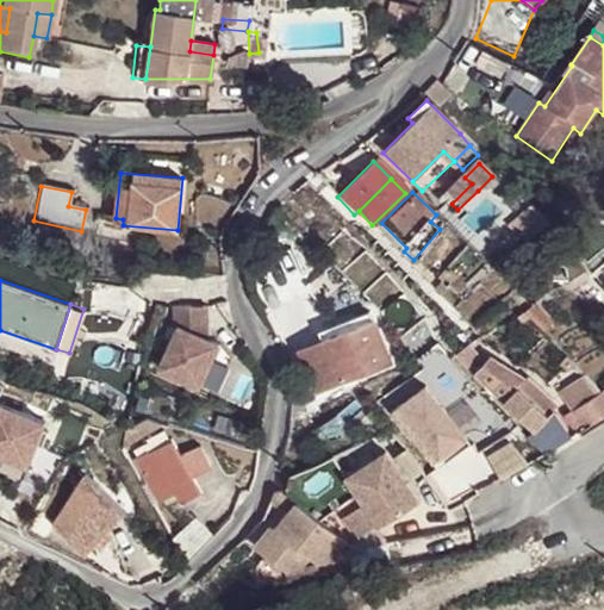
[(371,322),(368,313),(317,334),(319,342),(371,322)]
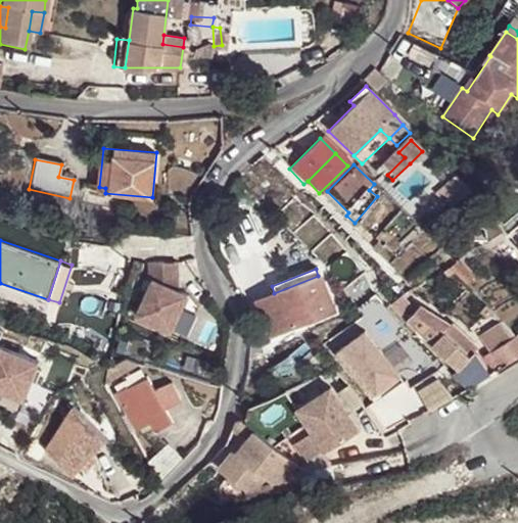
[(333,315),(318,276),(274,293),(275,295),(290,331),(333,315)]
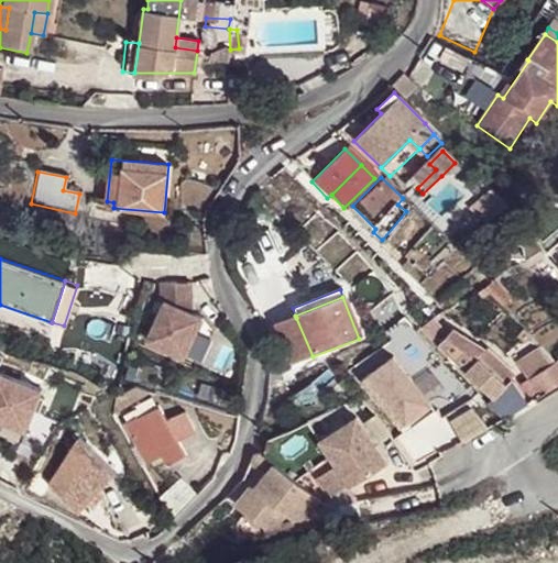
[(140,356),(178,367),(192,323),(153,312),(140,356)]
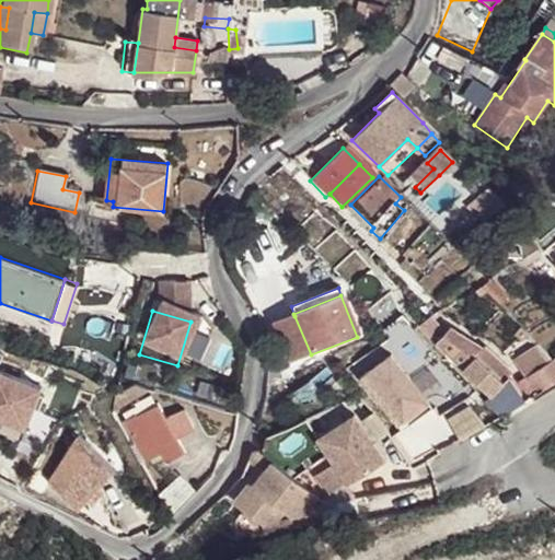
[(311,354),(295,316),(275,323),(290,362),(311,354)]
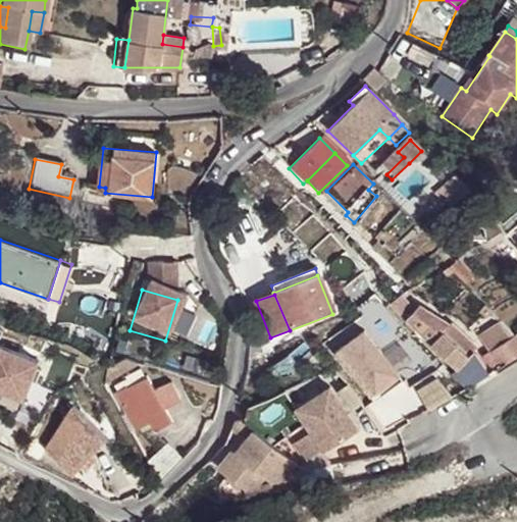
[(177,300),(168,331),(197,326),(193,299),(178,298),(177,300)]
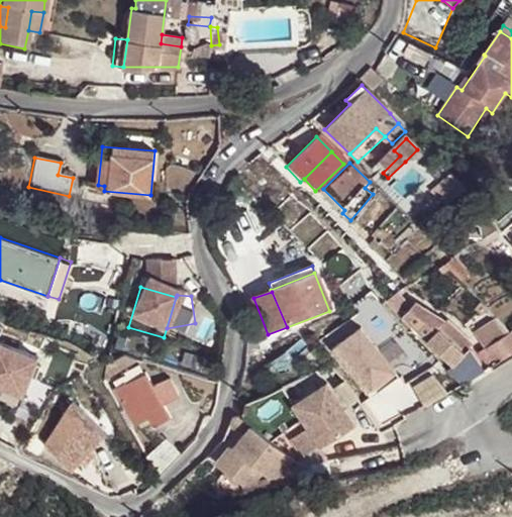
[(328,348),(355,387),(371,377),(386,366),(348,315),(331,328),(340,339),(328,348)]
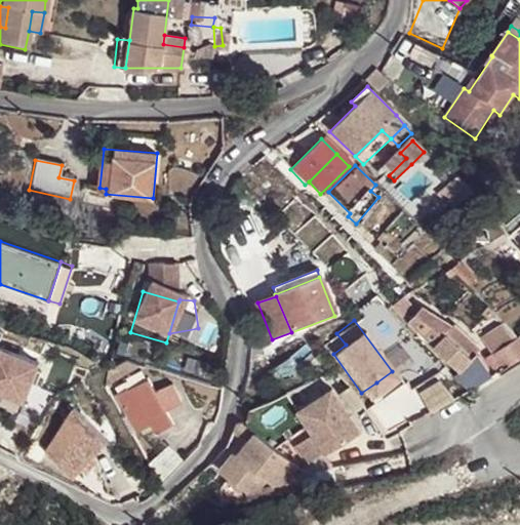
[(82,328),(74,342),(101,359),(109,342),(82,328)]
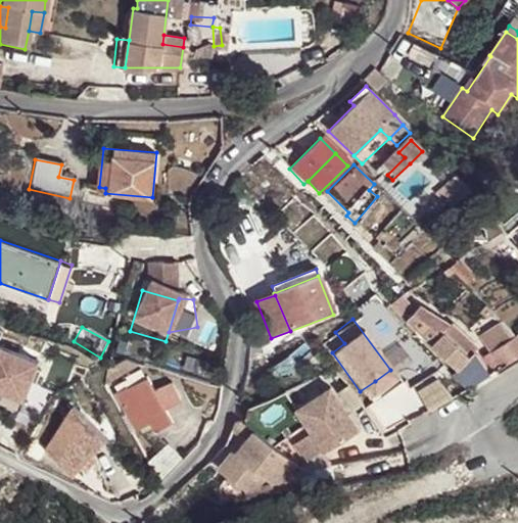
[(431,348),(459,375),(471,363),(456,348),(464,340),(452,327),(431,348)]
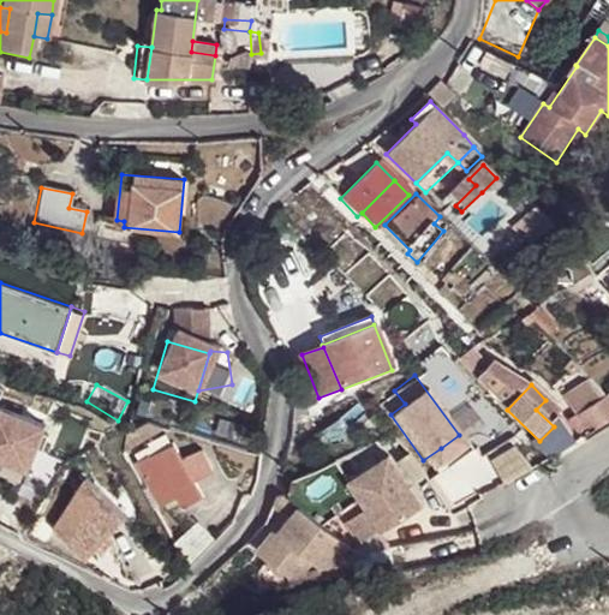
[(579,441),(608,422),(608,400),(595,384),(568,404),(577,416),(567,422),(579,441)]
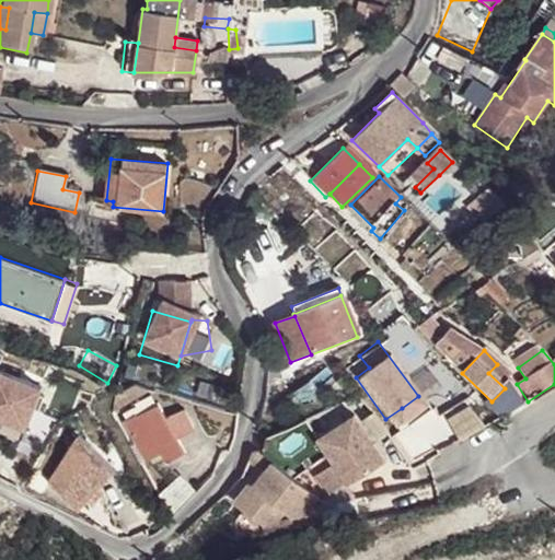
[(311,354),(290,362),(292,366),(313,360),(311,354)]
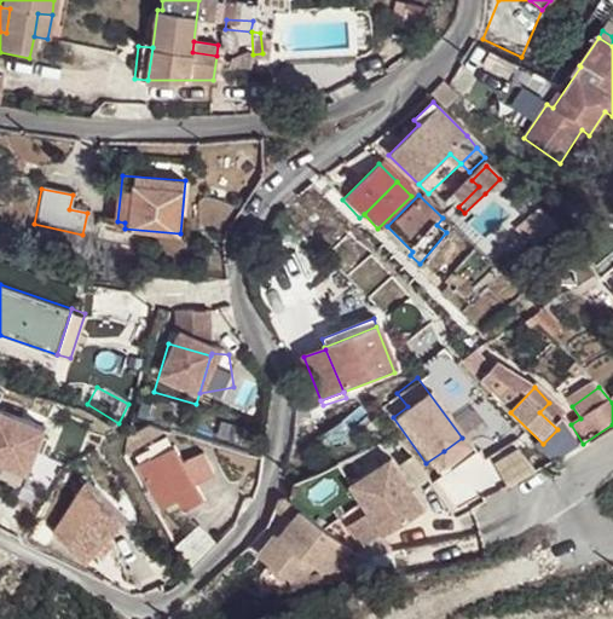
[(295,411),(308,408),(310,397),(296,395),(295,411)]
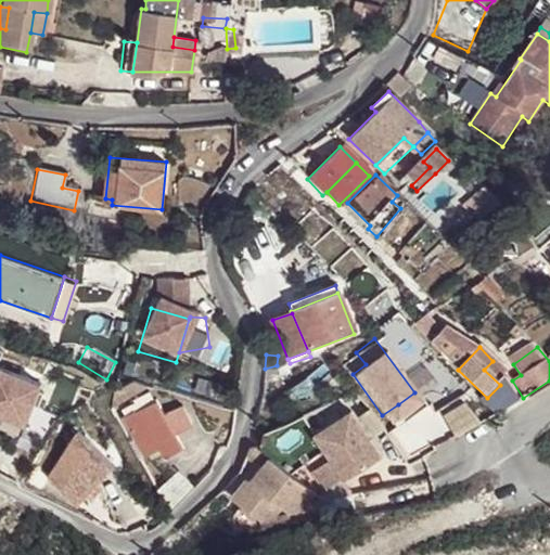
[(276,377),(277,365),(265,369),(264,376),(276,377)]
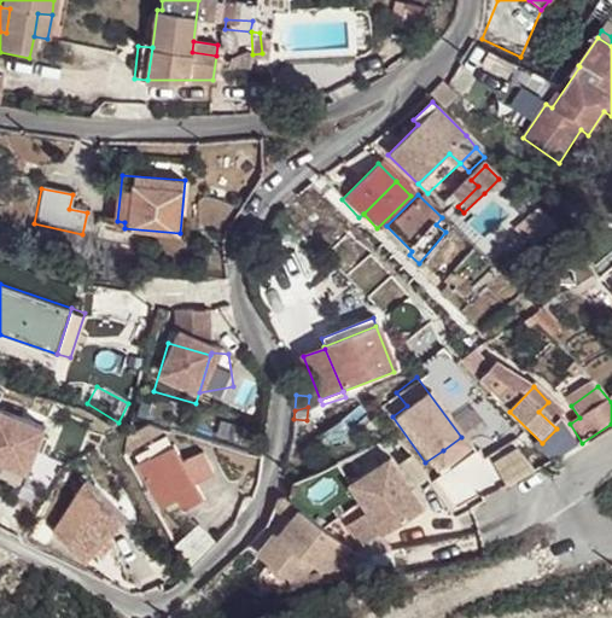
[(0,461),(24,471),(42,426),(0,408),(0,461)]
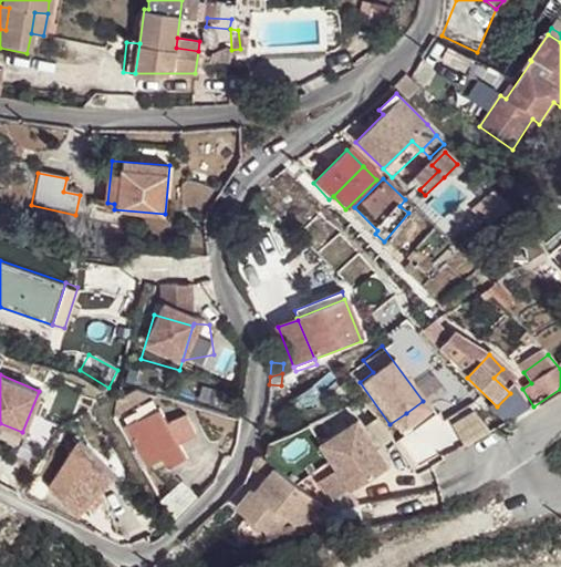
[(132,388),(112,400),(108,416),(147,393),(132,388)]
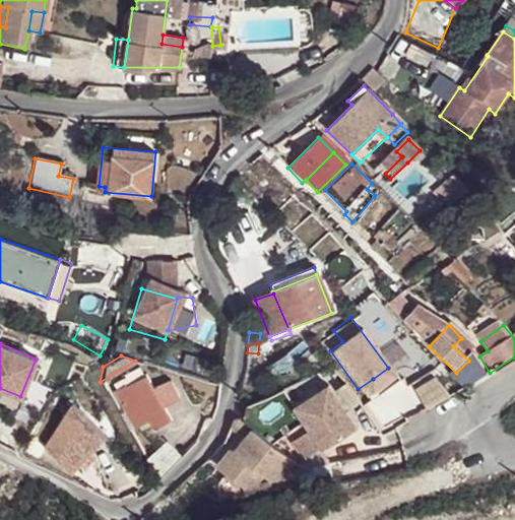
[(117,391),(114,392),(135,429),(149,420),(153,428),(169,418),(162,406),(178,398),(167,380),(151,388),(143,376),(142,377),(137,368),(124,376),(125,378),(114,386),(117,391)]
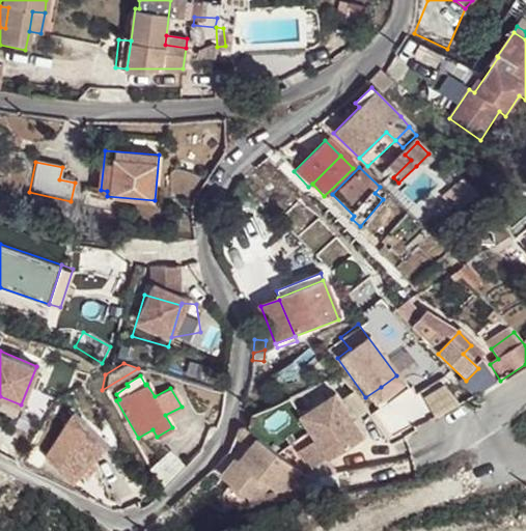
[(430,415),(453,404),(443,382),(420,392),(430,415)]
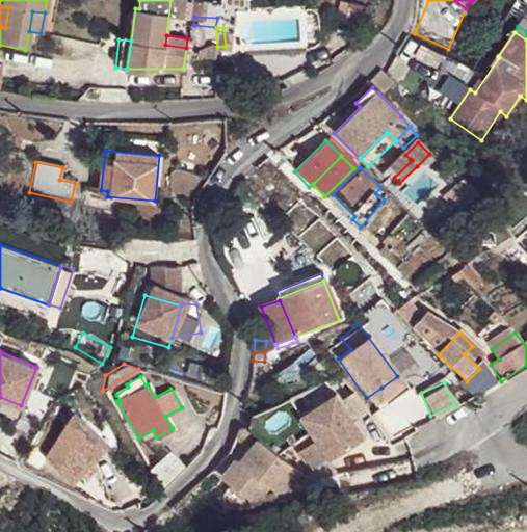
[(336,400),(301,424),(313,440),(346,415),(336,400)]
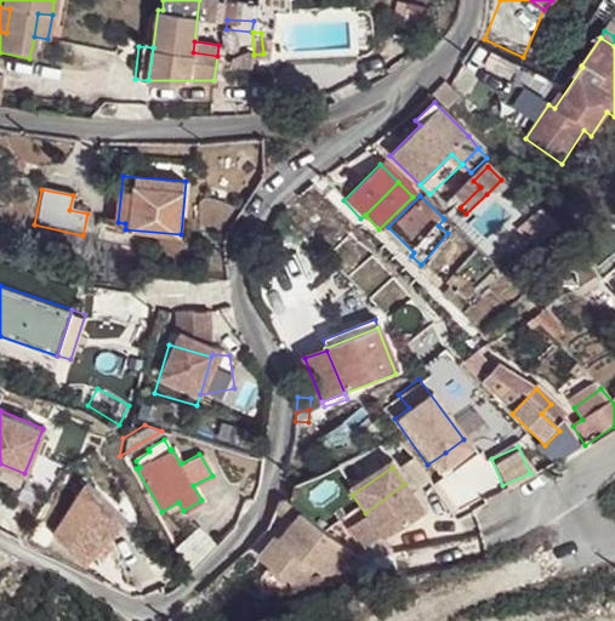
[(78,480),(46,533),(83,564),(121,520),(78,480)]
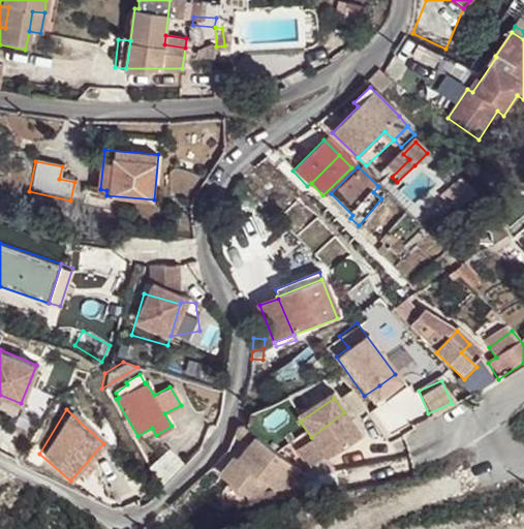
[(364,438),(344,412),(311,437),(330,463),(364,438)]
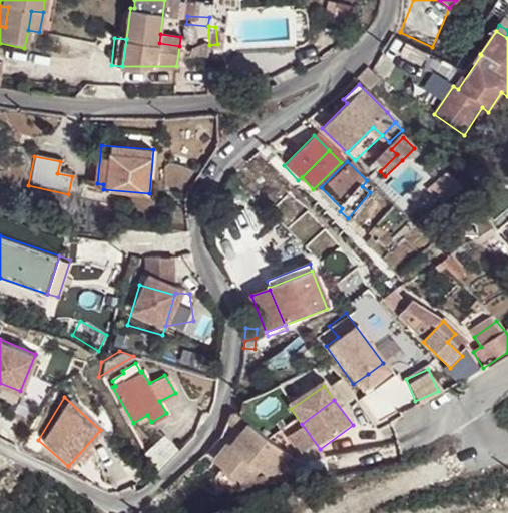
[(231,445),(214,461),(237,480),(238,480),(252,478),(252,476),(259,470),(267,476),(278,474),(291,457),(290,456),(265,435),(249,423),(228,443),(231,445)]
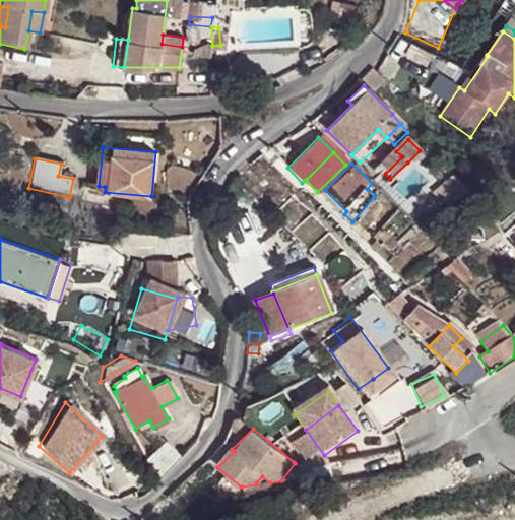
[(158,480),(180,458),(167,441),(147,460),(158,480)]
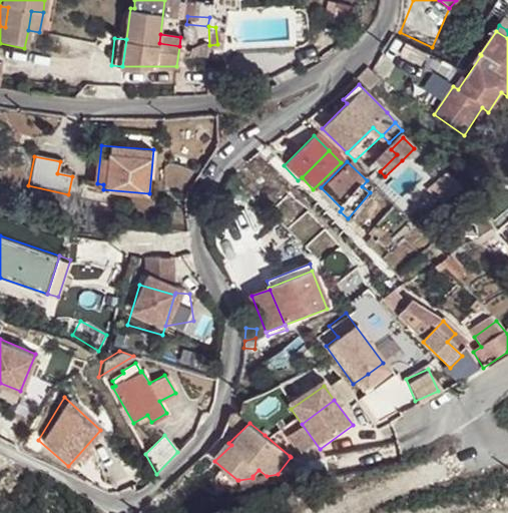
[(252,478),(238,480),(240,490),(255,486),(252,476),(252,478)]
